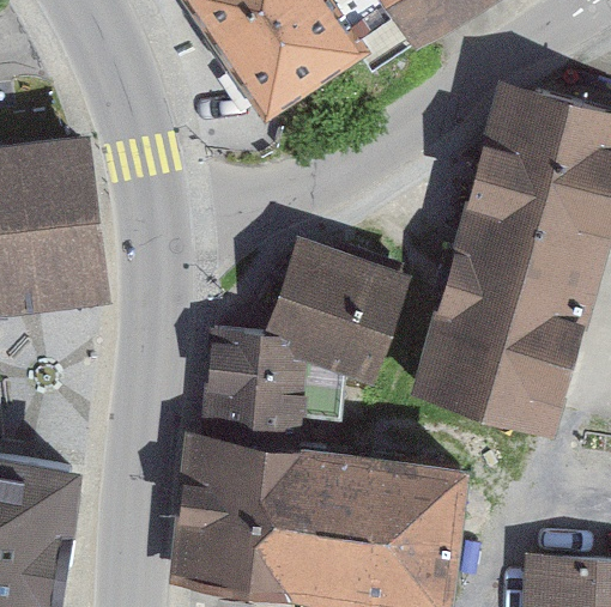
[(188,0),(261,109),(351,49),(319,0),(188,0)]
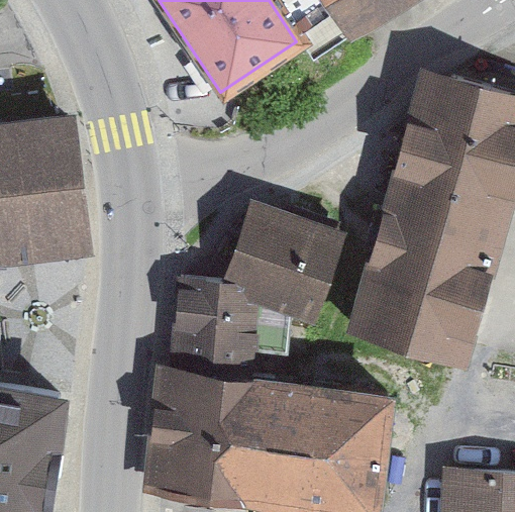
[(269,0),(296,41),(308,61),(401,0),(269,0)]
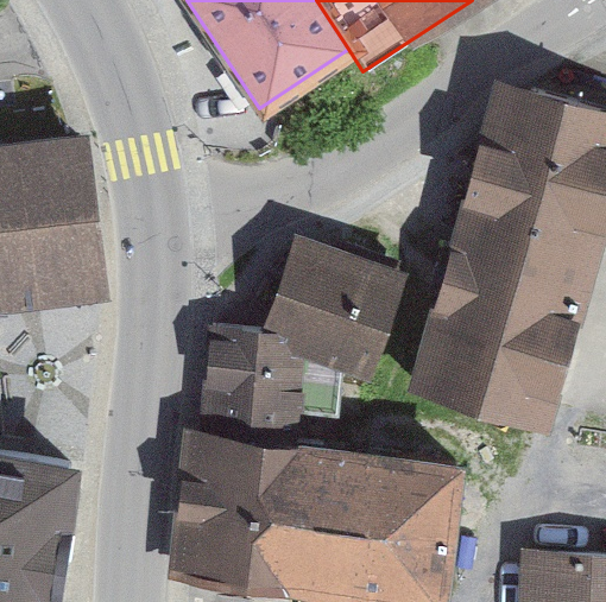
[(605,113),(525,93),(498,84),(496,84),(494,87),(486,115),(471,171),(410,386),(523,419),(544,409),(605,189),(605,113)]
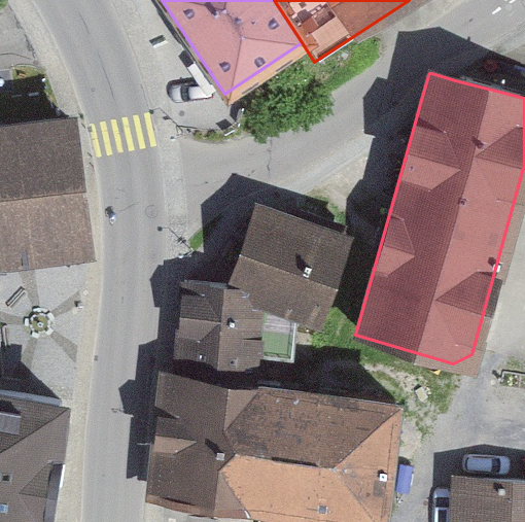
[(65,124),(58,125),(0,131),(0,259),(81,250),(65,124)]
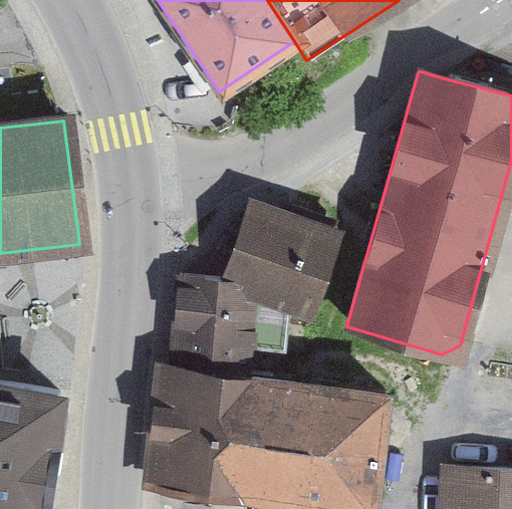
[(249,211),(227,278),(305,305),(328,236),(249,211)]
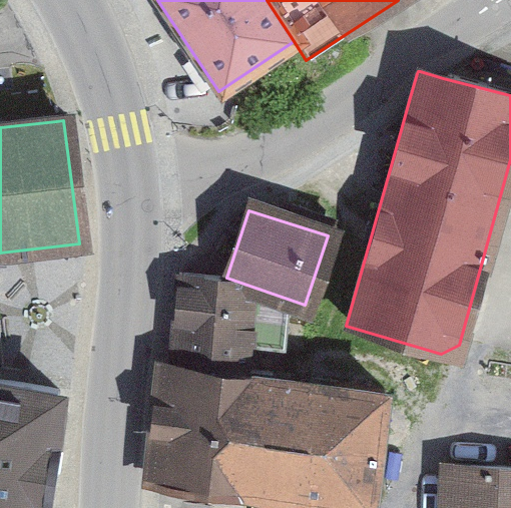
[(184,281),(176,367),(241,373),(244,344),(279,349),(285,299),(305,307),(305,305),(226,278),(226,279),(220,284),(184,281)]
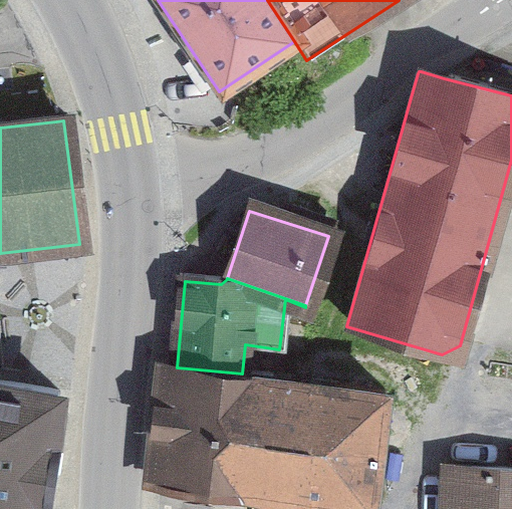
[(168,367),(161,485),(253,501),(268,376),(242,373),(177,367),(168,367)]
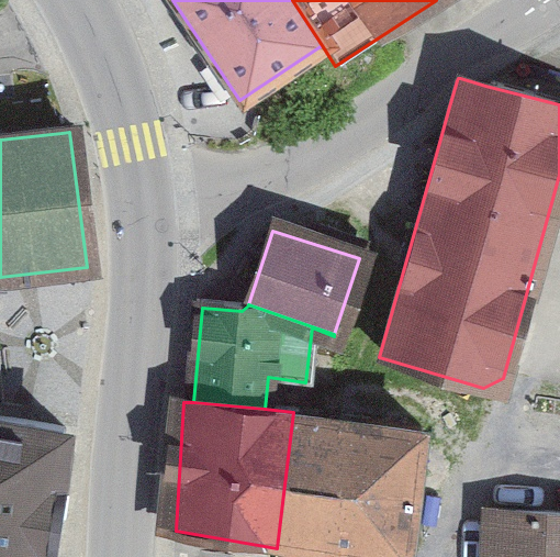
[(293,412),(277,548),(372,556),(400,556),(416,430),(357,423),(293,412)]
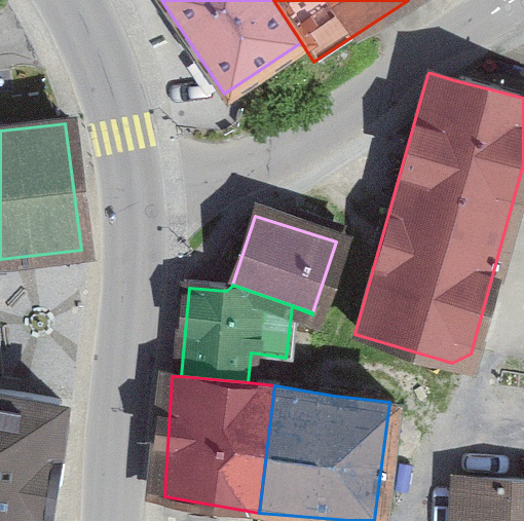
[(54,520),(72,400),(0,387),(0,520),(54,520)]
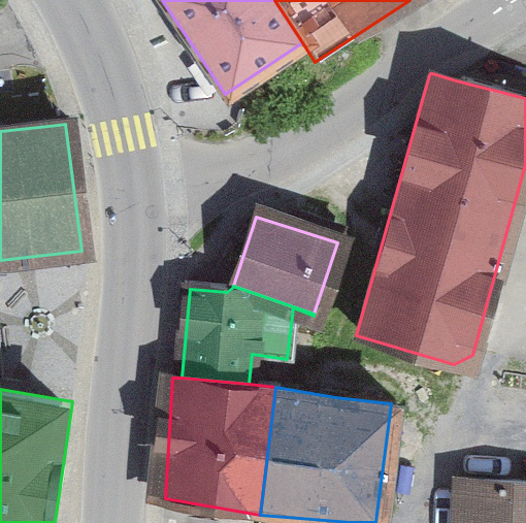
[(525,484),(454,481),(451,522),(525,522),(525,484)]
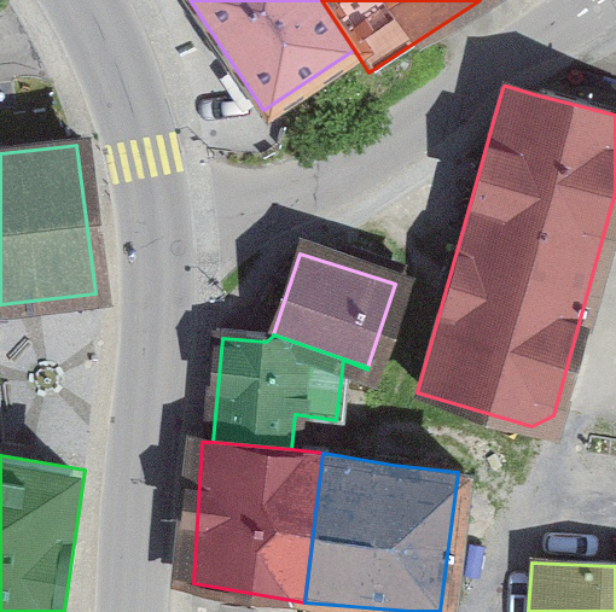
All buildings are outlined.
